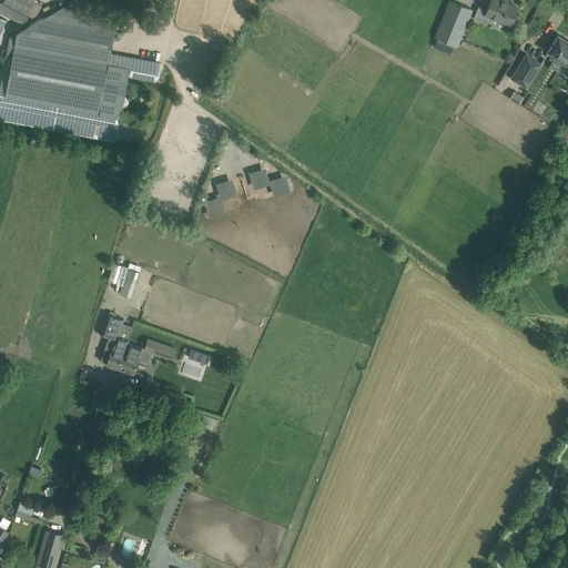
[(41,6),(33,2),(34,0),(3,0),(2,3),(0,1),(0,11),(21,24),(26,17),(33,20),(41,6)]
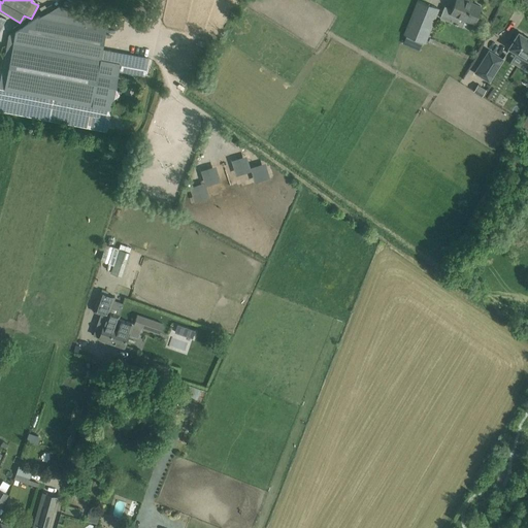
[(417,0),(403,34),(425,43),(438,8),(418,0),(417,0)]
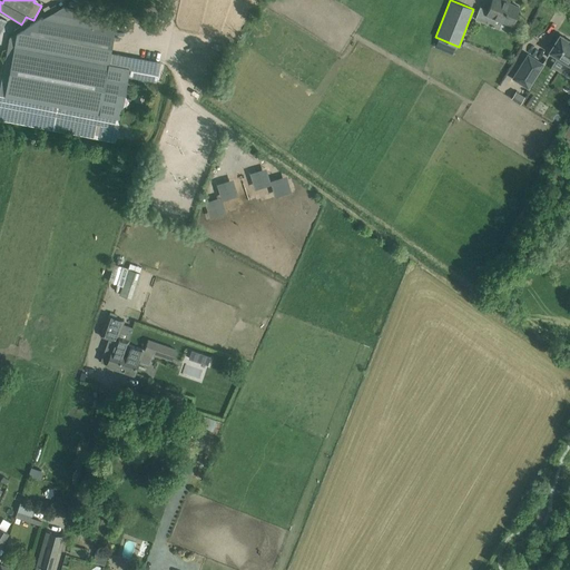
[(502,0),(492,0),(488,10),(487,15),(512,25),(519,7),(502,0)]
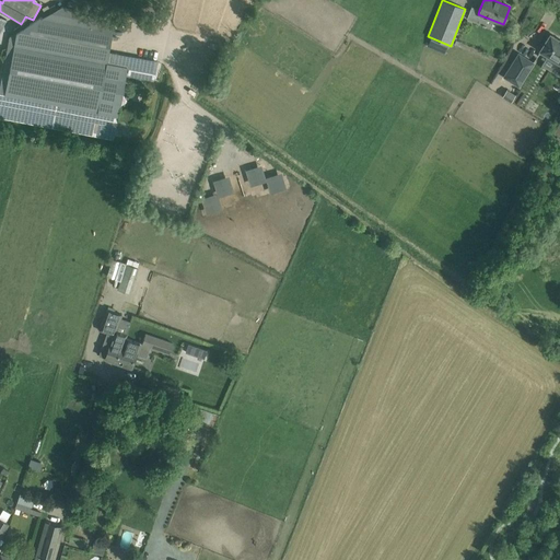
[(0,84),(0,118),(114,139),(117,125),(117,127),(120,133),(127,137),(135,137),(141,132),(143,125),(143,117),(139,112),(132,109),(125,108),(119,114),(118,116),(127,67),(155,72),(158,60),(108,51),(113,30),(115,15),(61,6),(42,16),(41,16),(9,37),(0,84)]
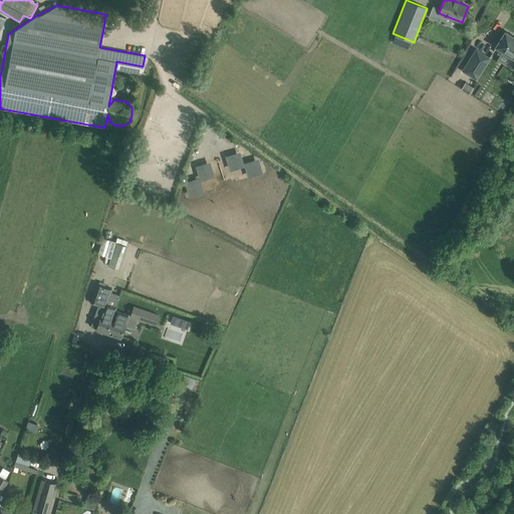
[(496,45),(495,46),(497,46),(503,50),(501,54),(508,58),(510,55),(513,57),(513,36),(506,32),(505,31),(504,32),(496,45)]
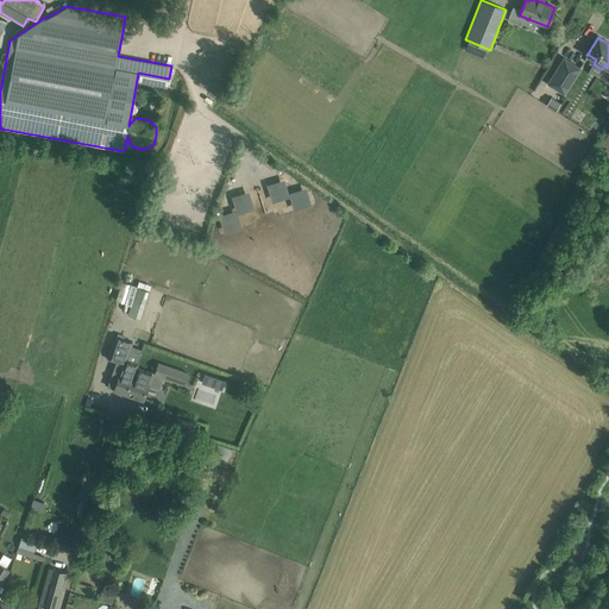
[(564,93),(581,67),(564,56),(547,82),(564,93)]
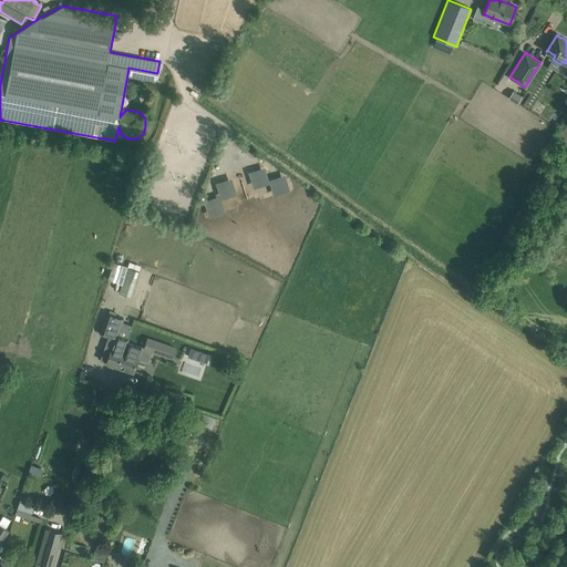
[(513,90),(508,98),(516,103),(522,95),(513,90)]
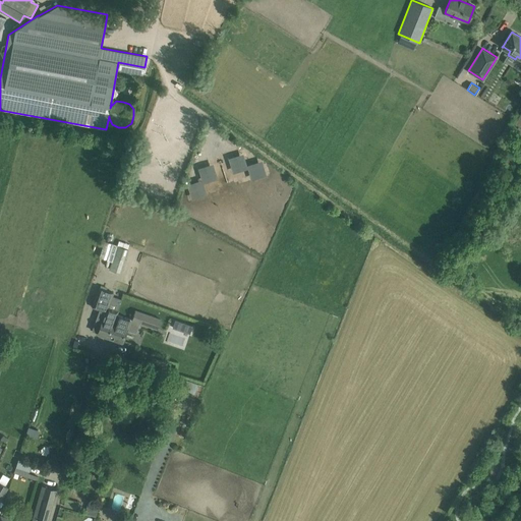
[(228,157),(233,172),(247,168),(251,179),(267,174),(263,159),(247,164),(243,152),(228,157)]
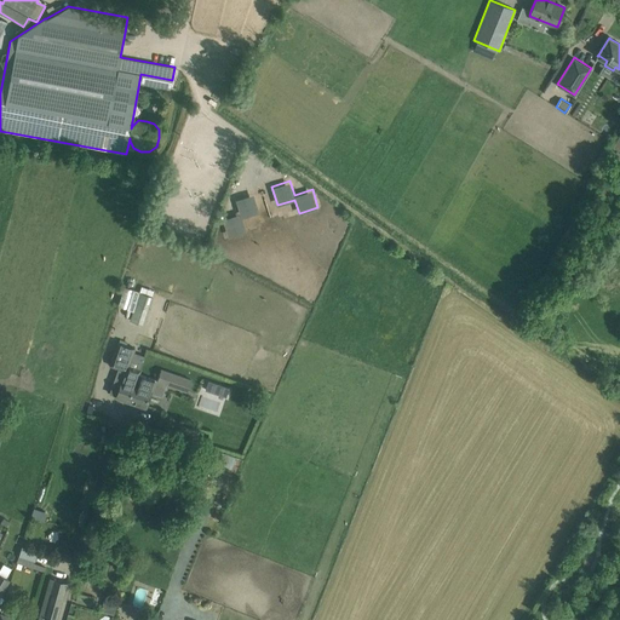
[(239,213),(223,217),(228,236),(247,231),(245,225),(260,220),(253,193),(235,197),(239,213)]
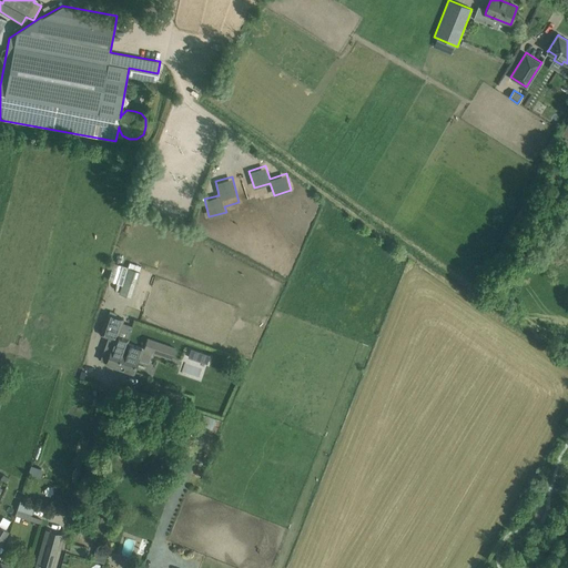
[(140,272),(128,267),(119,294),(132,298),(140,272)]
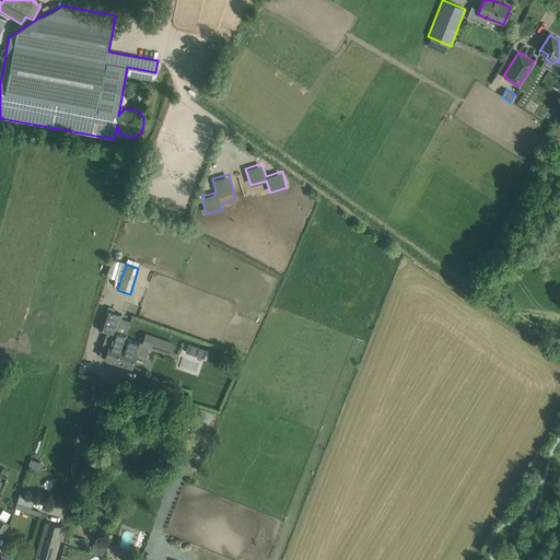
[(105,308),(97,329),(105,333),(97,354),(104,358),(105,359),(115,362),(125,333),(126,333),(129,321),(120,318),(123,314),(116,312),(117,310),(108,306),(107,310),(105,308)]
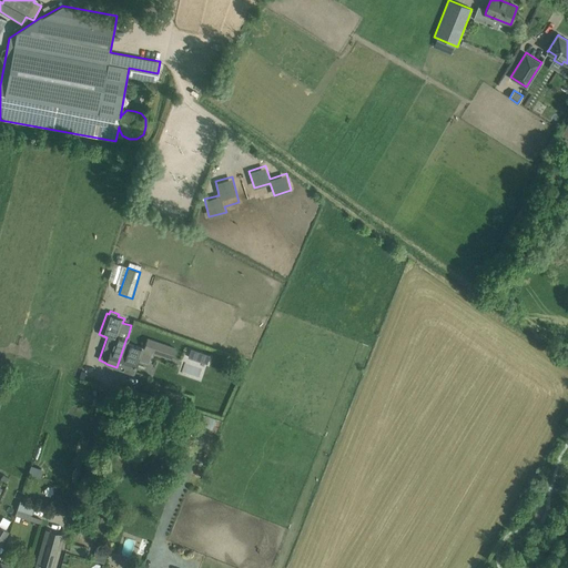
[(127,337),(117,367),(133,373),(137,363),(138,359),(148,363),(152,352),(172,358),(174,352),(175,347),(148,337),(143,348),(141,347),(141,348),(128,343),(130,338),(128,337),(127,337)]
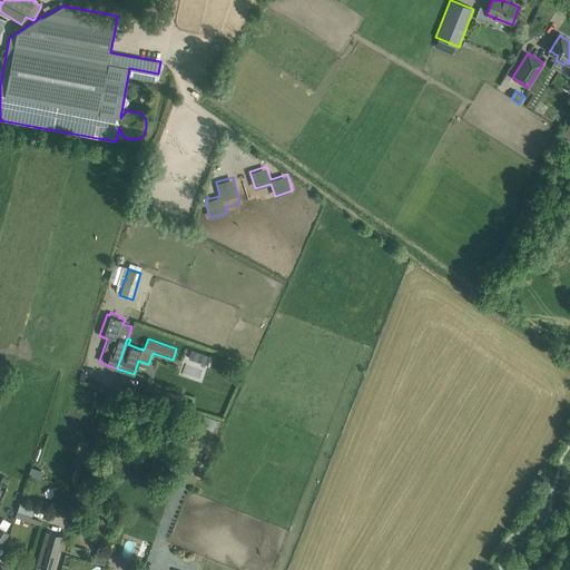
[(192,350),(188,359),(207,364),(210,356),(192,350)]
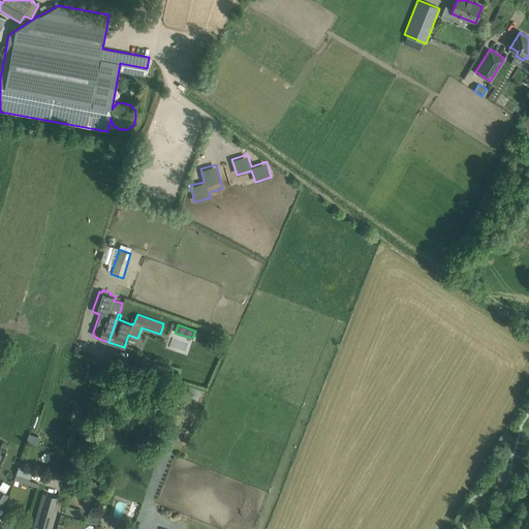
[(162,377),(167,379),(170,368),(155,364),(152,373),(162,375),(162,377)]
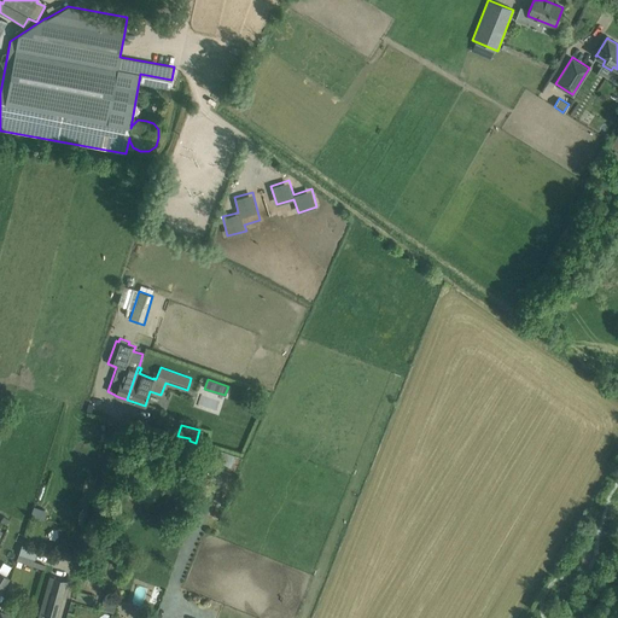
[(0,601),(1,602),(4,598),(0,595),(10,578),(15,570),(4,563),(0,567),(0,601)]
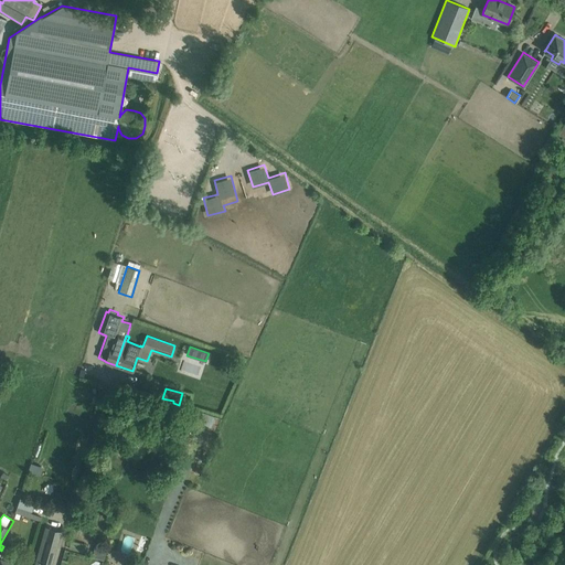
[(45,528),(33,564),(52,564),(61,532),(45,528)]
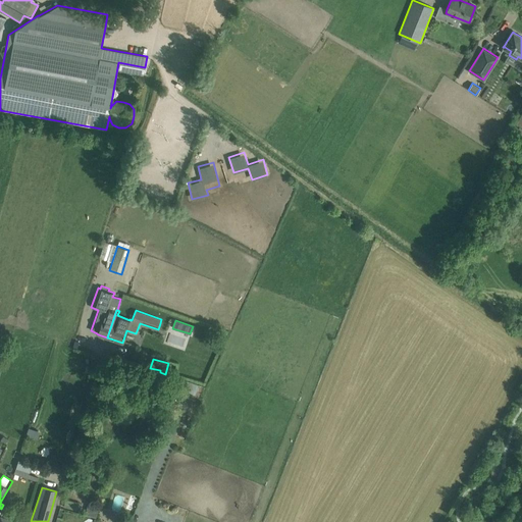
[(116,493),(111,509),(120,513),(125,498),(116,493)]
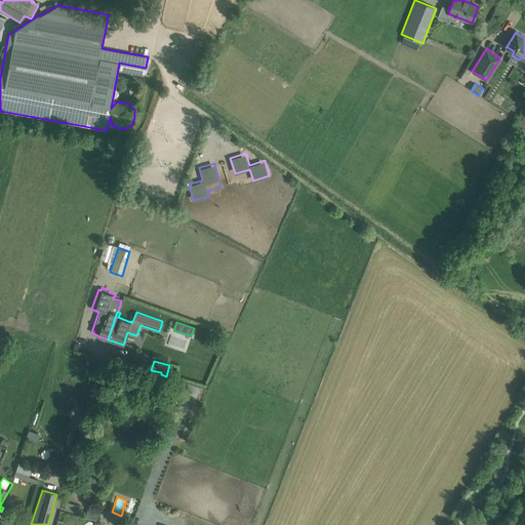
[(99,510),(88,507),(85,518),(96,521),(99,510)]
